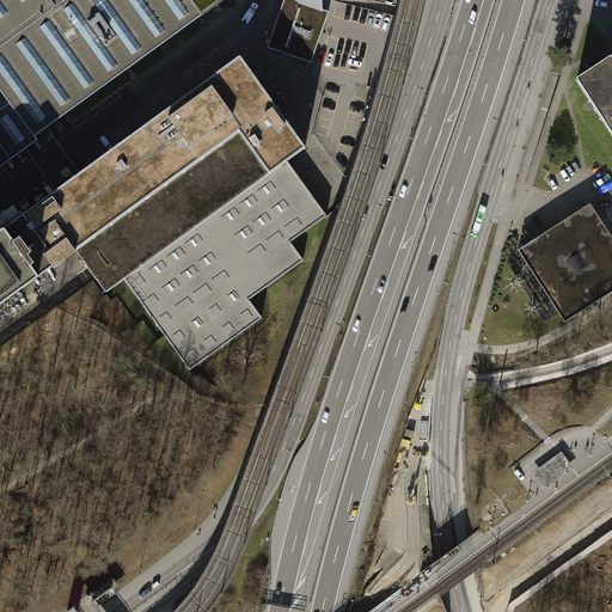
[(59,118),(65,115),(128,69),(130,67),(160,47),(160,46),(166,42),(203,16),(225,0),(0,0),(0,166),(37,141),(35,136),(54,122),(59,118)]
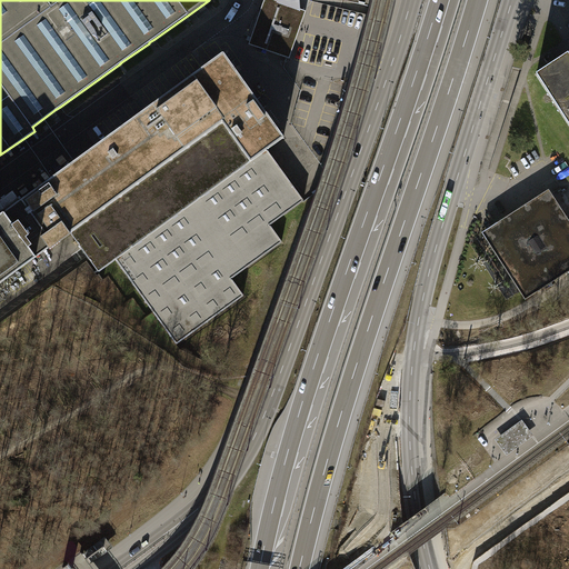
[(289,58),(306,11),(282,2),(273,0),(263,0),(249,45),(287,58),(289,58)]
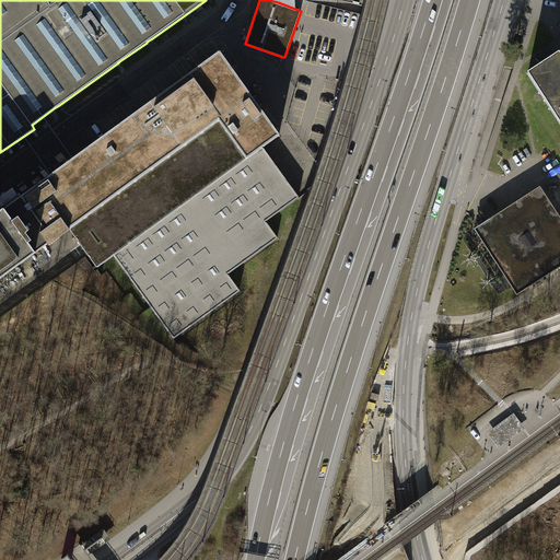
[(0,278),(47,245),(48,246),(69,231),(96,268),(113,256),(173,339),(240,291),(228,275),(278,238),(266,222),(300,198),(264,148),(280,136),(220,53),(20,197),(13,188),(0,197),(0,209),(3,207),(4,208),(0,211),(0,278)]
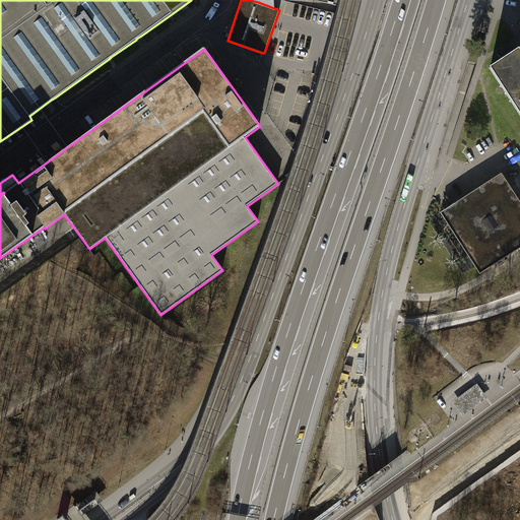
[(519,50),(491,69),(519,114),(519,50)]
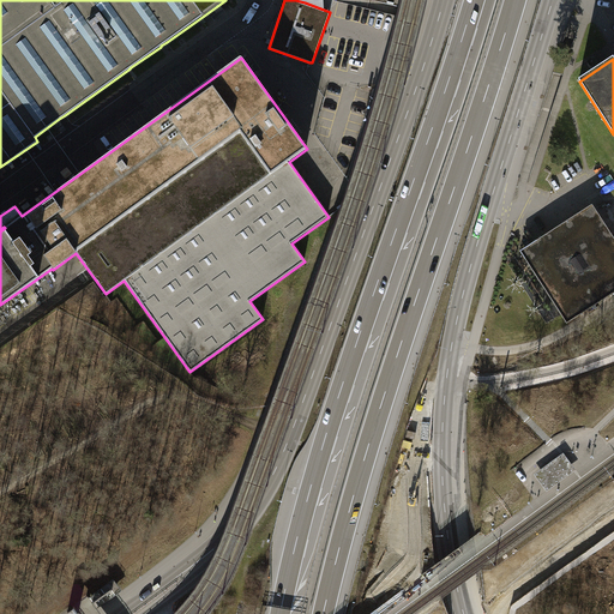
[(524,248),(521,251),(567,323),(613,292),(613,238),(593,205),(524,248)]
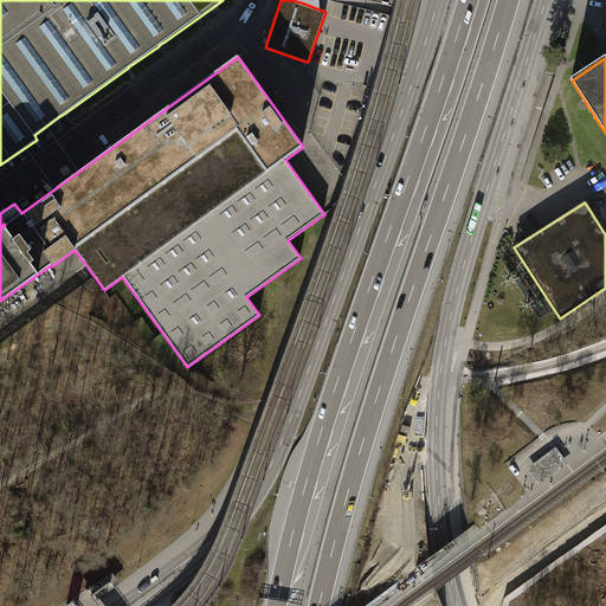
[(556,446),(527,468),(539,485),(568,464),(556,446)]
